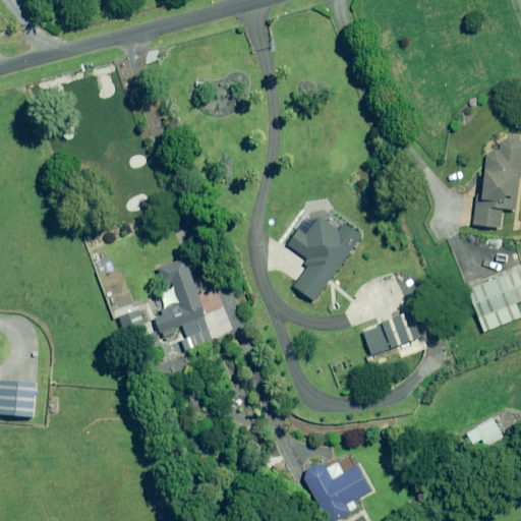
[(520,175),(520,139),(503,137),(502,152),(488,150),(483,193),(479,193),(475,225),(502,229),(504,209),(517,211),(520,175)]
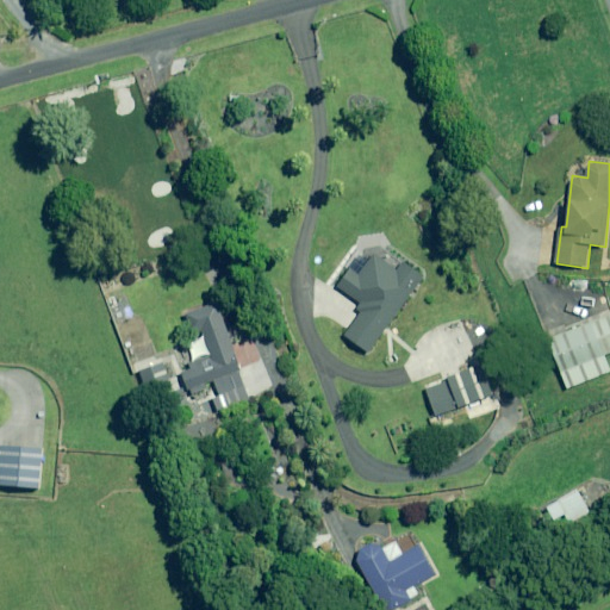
[(398,272),(375,256),(361,277),(350,269),(338,287),(361,304),(359,319),(347,337),(369,354),(424,277),(404,263),(398,272)]
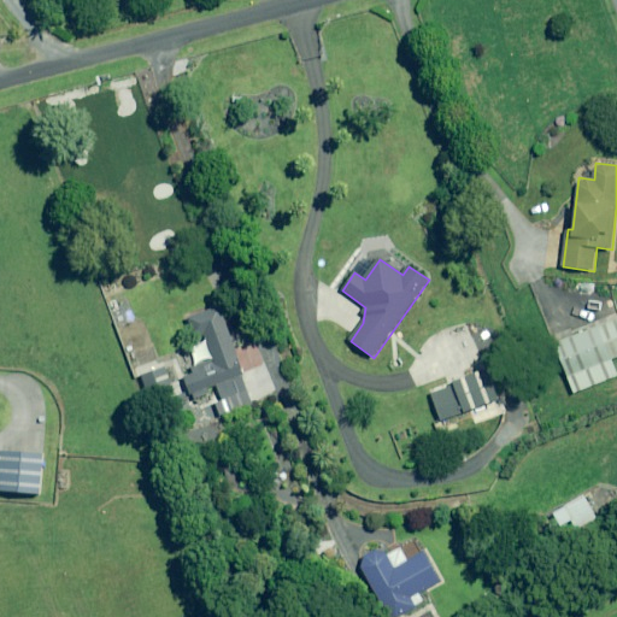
[(257,404),(238,350),(221,306),(188,318),(195,339),(205,335),(207,342),(192,348),(200,372),(186,377),(194,400),(212,393),(211,388),(218,386),(223,399),(216,403),(222,416),(253,404),(257,404)]
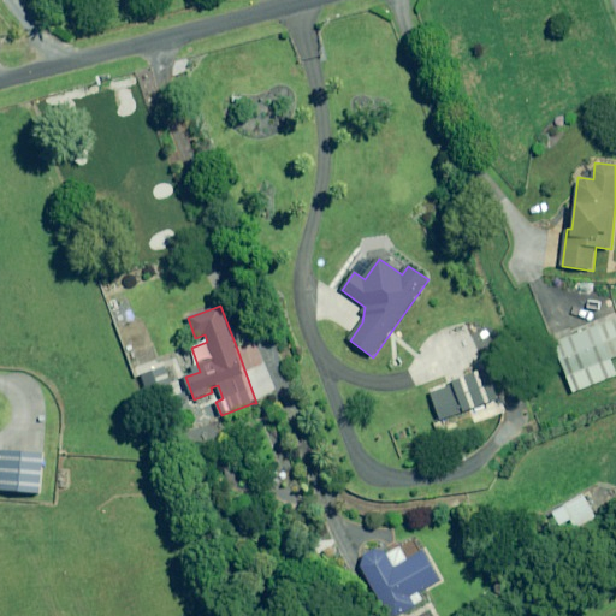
[(615,359),(615,315),(570,333),(568,327),(551,335),(574,394),(615,375),(615,371),(612,361),(615,359)]
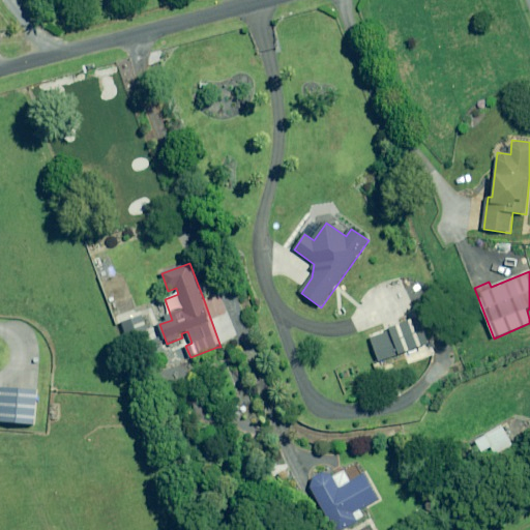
[(149,336),(141,313),(121,319),(128,343),(149,336)]
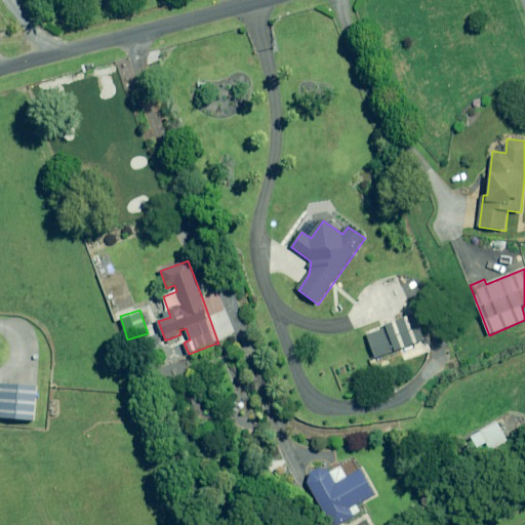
[(426,339),(415,314),(386,326),(387,328),(367,336),(376,359),(426,339)]
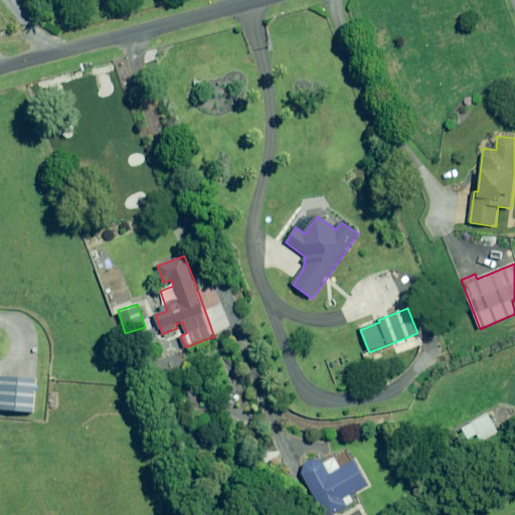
[(36,379),(2,376),(0,405),(0,413),(33,416),(36,379)]
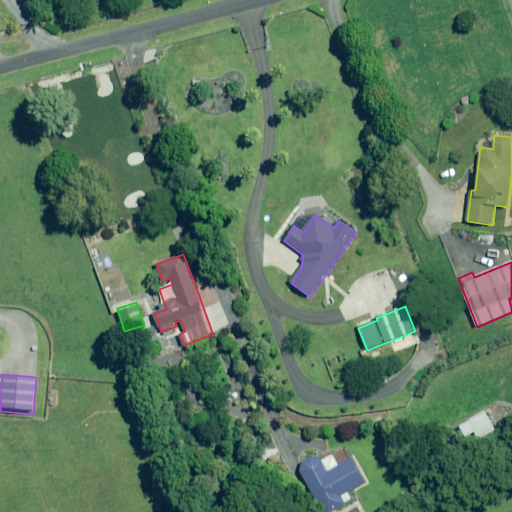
[(498,434),(485,412),(460,426),(466,436),(475,432),(481,443),(498,434)]
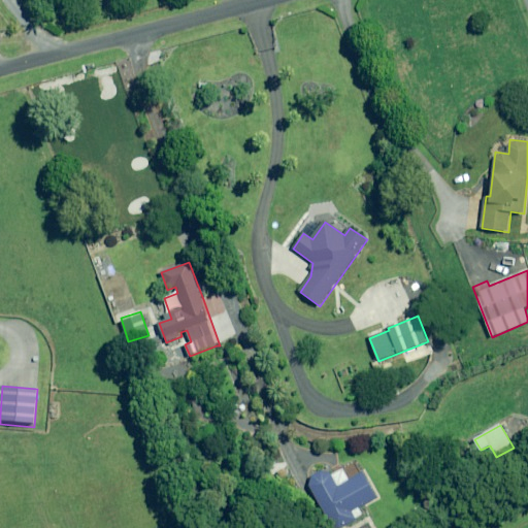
[(339,485),(330,468),(307,481),(333,527),(341,527),(360,518),(356,510),(377,498),(363,471),(339,485)]
